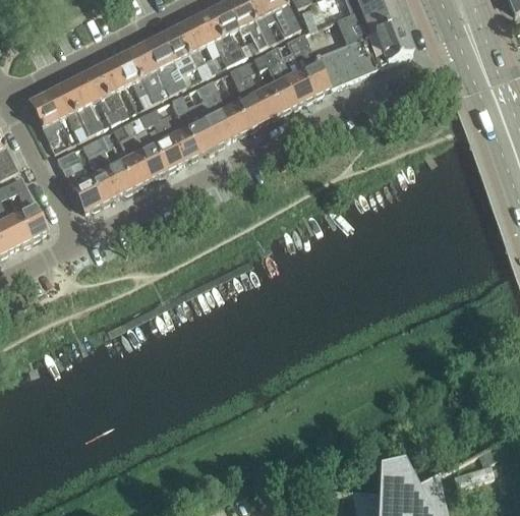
[(231,0),(226,3),(239,30),(242,37),(250,33),(254,40),(260,50),(268,46),(245,0),(231,0)]
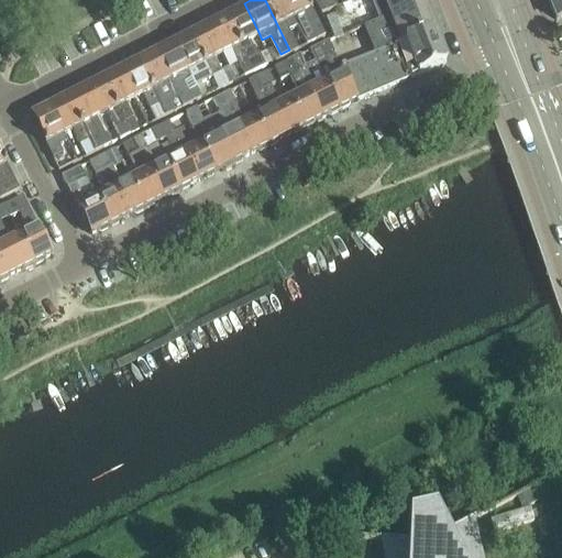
[(265,0),(289,50),(290,48),(298,45),(293,33),(289,26),(298,22),(294,14),(287,0),(265,0)]
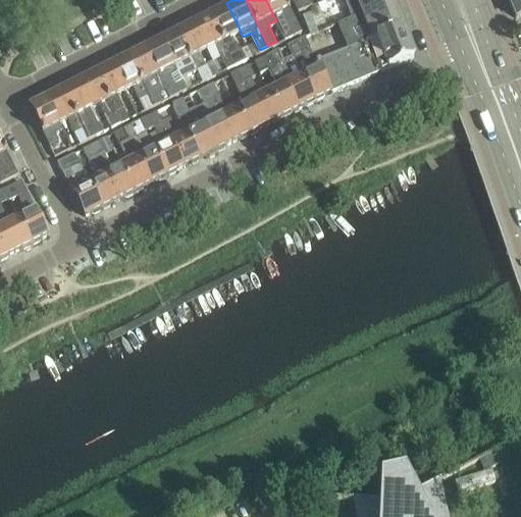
[(266,0),(272,13),(276,20),(284,38),(302,29),(292,10),(287,0),(266,0)]
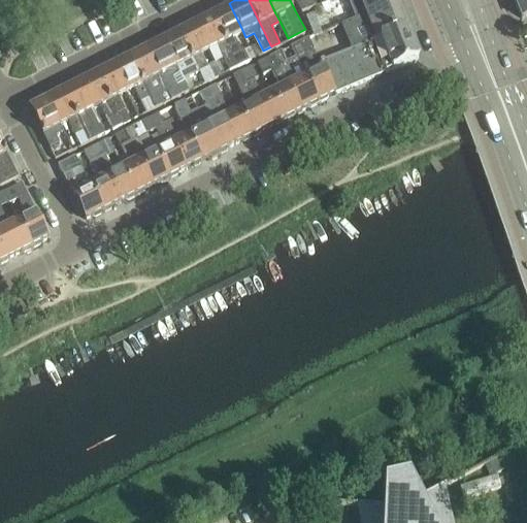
[(297,0),(301,8),(308,5),(316,1),(315,0),(297,0)]
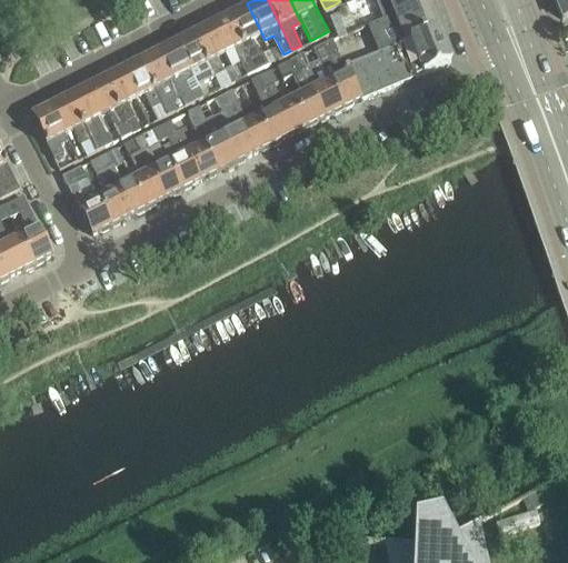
[(384,16),(367,22),(378,49),(437,26),(426,0),(422,0),(395,11),(384,16)]
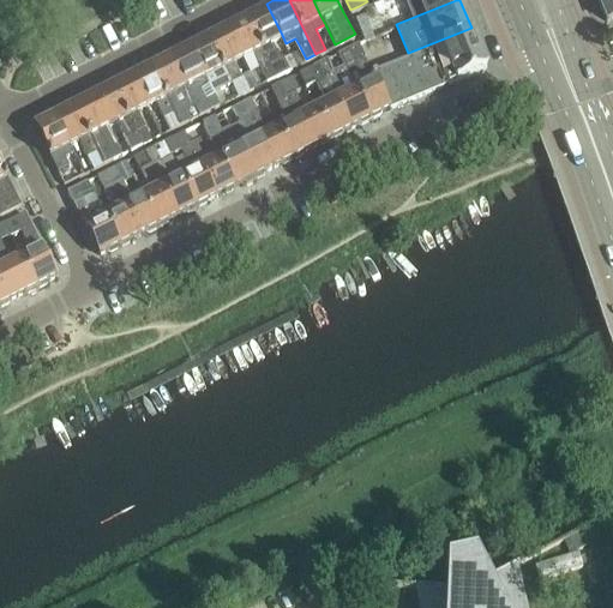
[(420,0),(426,12),(456,0),(420,0)]
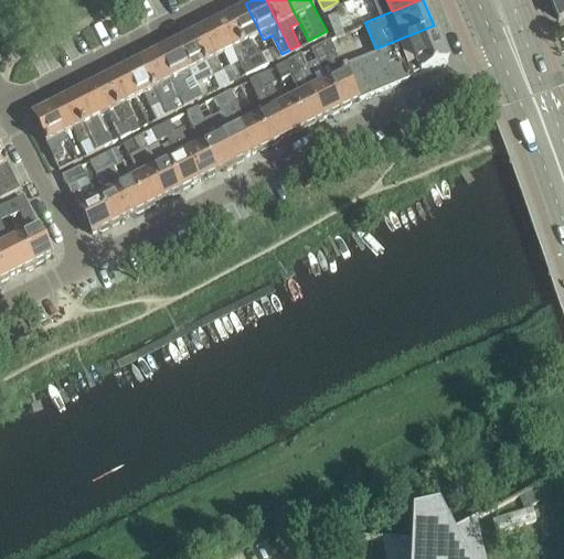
[(552,0),(559,15),(561,14),(563,13),(563,0),(552,0)]
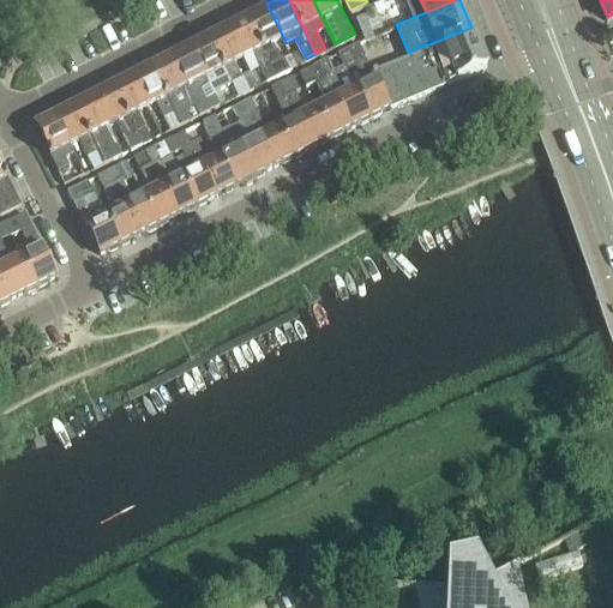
[(266,4),(247,13),(271,60),(277,73),(284,70),(289,67),(284,55),(283,54),(281,55),(272,40),(282,35),(266,4)]
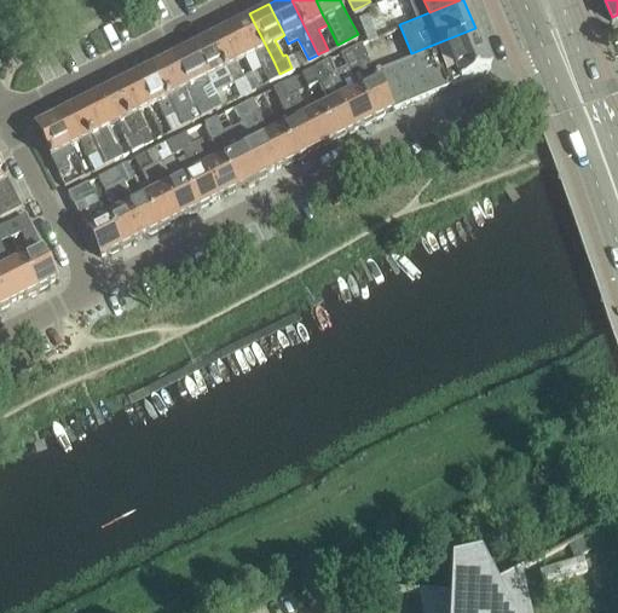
[(369,11),(359,15),(369,38),(377,34),(369,11)]
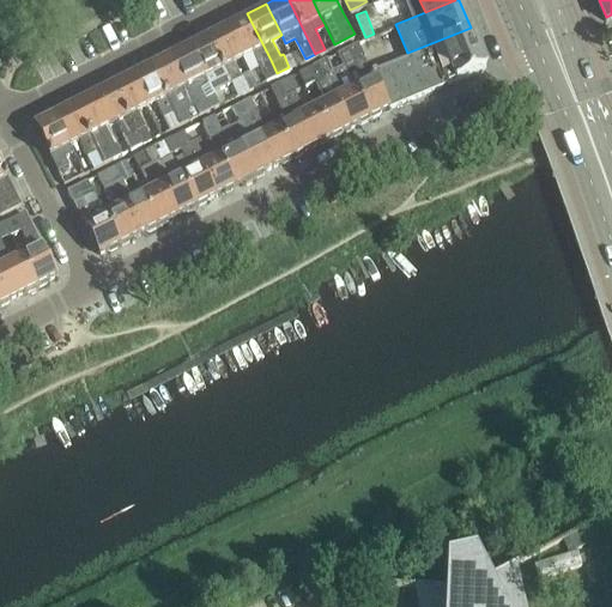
[(247,13),(228,23),(243,54),(253,49),(259,62),(267,78),(277,73),(271,60),(247,13)]
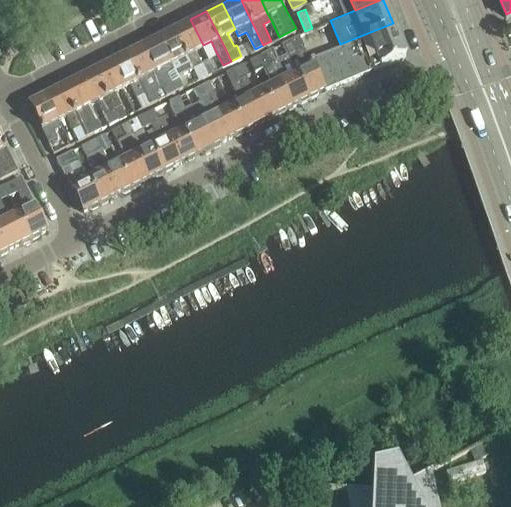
[(190,19),(173,27),(194,67),(202,62),(195,49),(203,45),(190,19)]
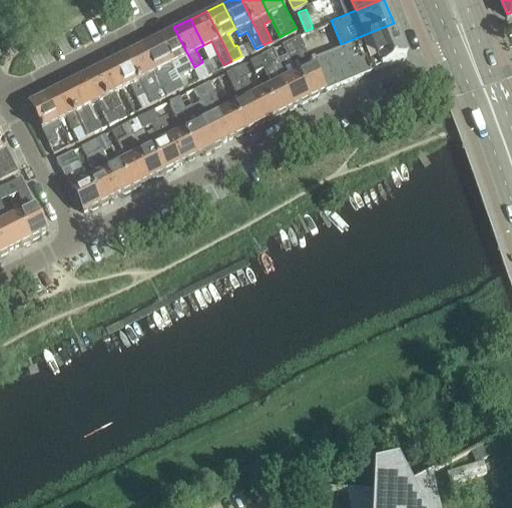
[(311,57),(326,87),(370,69),(382,64),(406,54),(394,23),(341,44),(329,49),(311,57)]
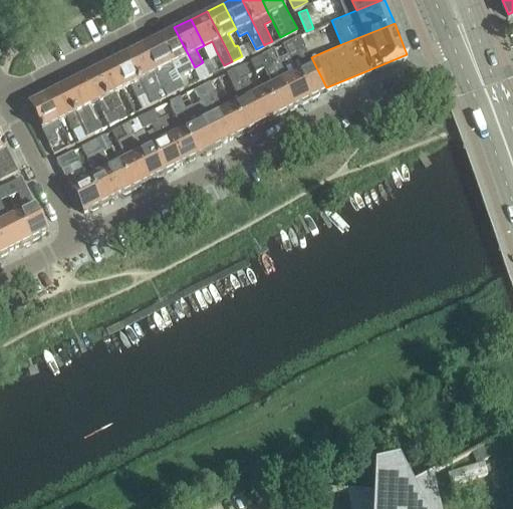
[(174,27),(158,35),(172,62),(176,70),(178,75),(186,71),(195,67),(174,27)]
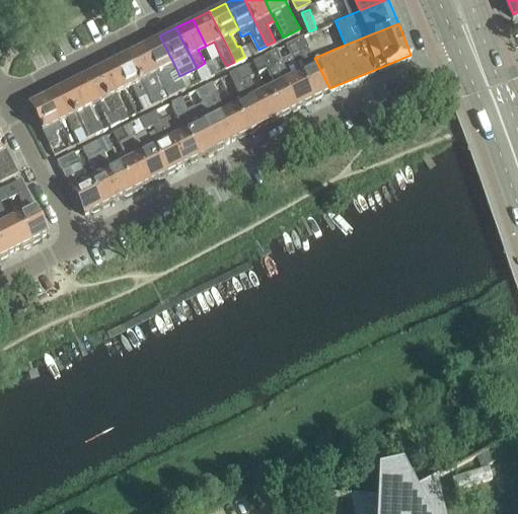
[(302,34),(286,43),(291,54),(299,71),(314,99),(321,95),(322,92),(329,88),(314,58),(308,46),(302,34)]
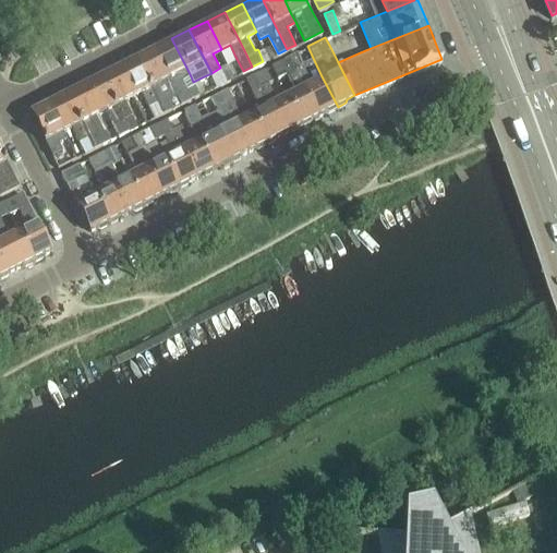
[(171,38),(154,47),(168,76),(181,103),(200,93),(195,84),(188,88),(183,80),(191,76),(186,68),(171,38)]
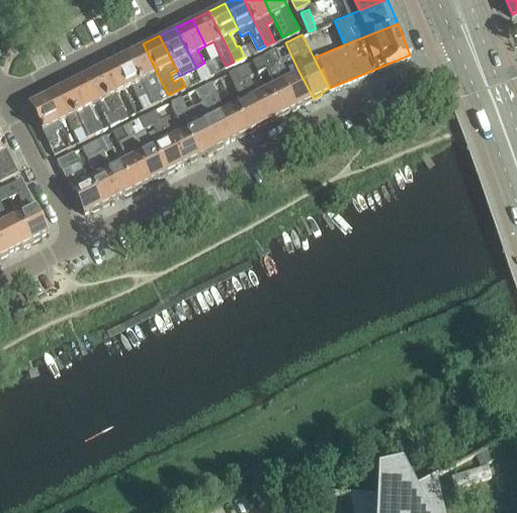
[(143,44),(126,53),(147,92),(153,103),(168,95),(156,71),(143,44)]
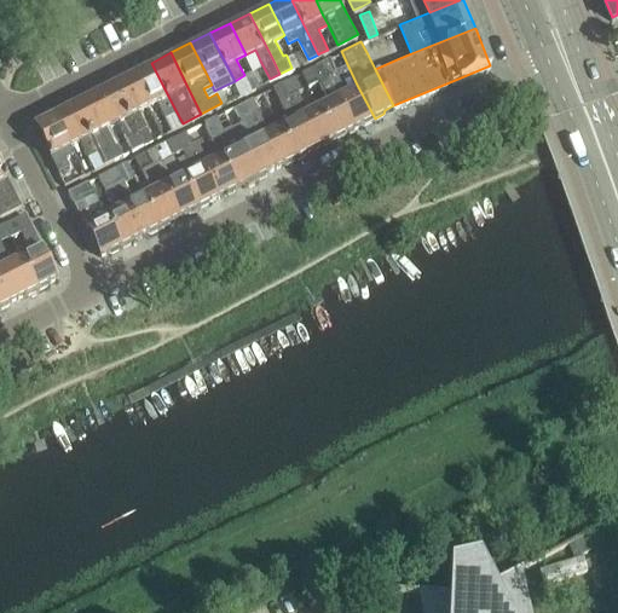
[(330,56),(321,61),(328,74),(354,126),(362,121),(365,122),(375,119),(357,85),(347,64),(338,69),(330,56)]
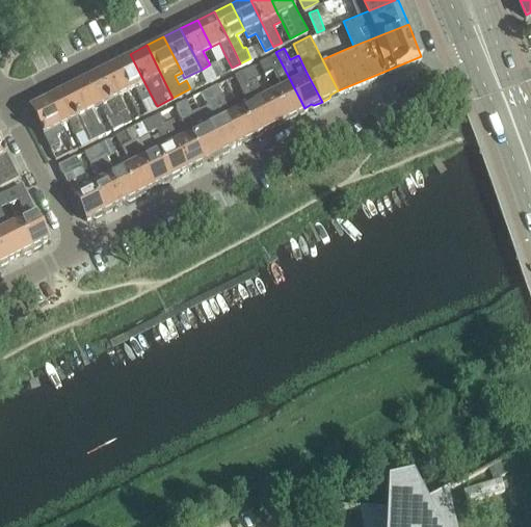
[(275,52),(259,60),(265,72),(274,68),(283,84),(273,89),(288,119),(296,114),(297,111),(304,108),(282,63),(275,52)]
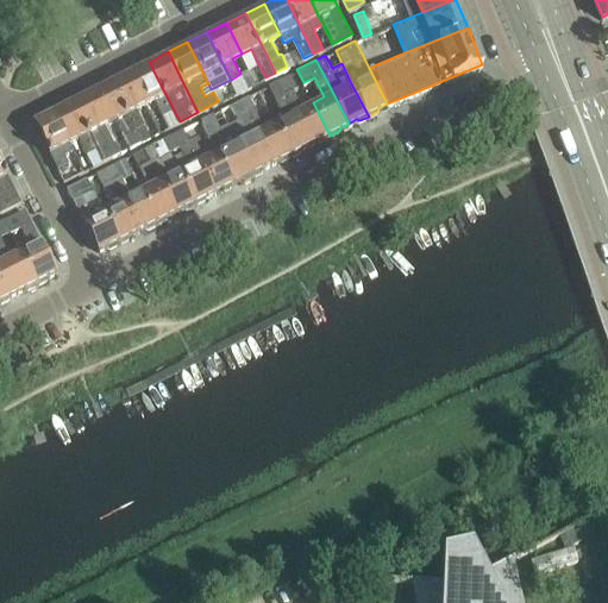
[(149,62),(130,71),(145,102),(155,98),(163,113),(169,126),(180,121),(173,108),(149,62)]
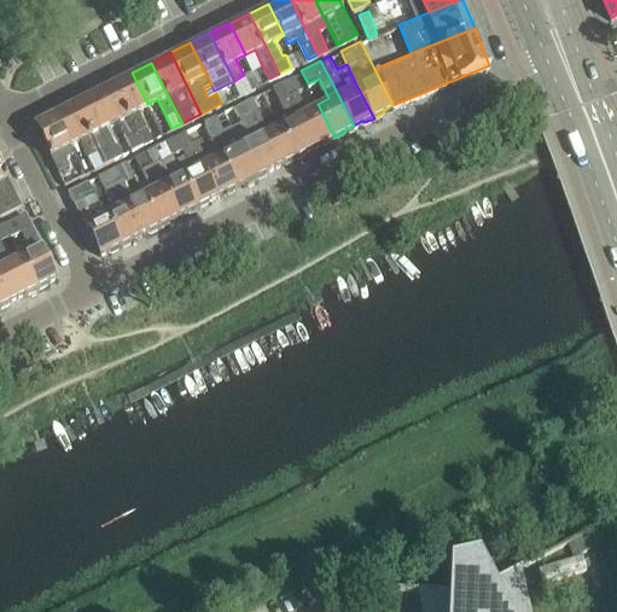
[(132,73),(112,82),(137,129),(143,143),(152,138),(146,124),(138,109),(147,104),(132,73)]
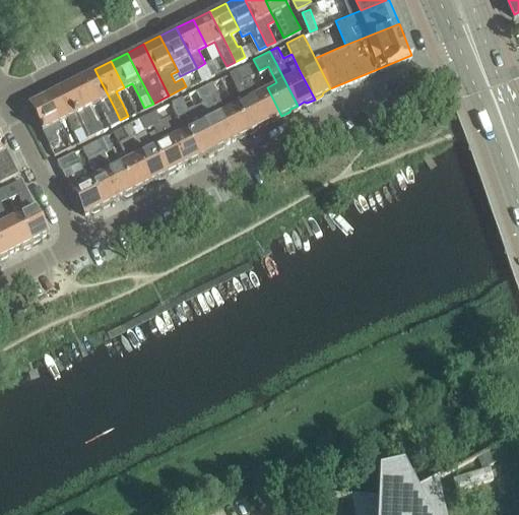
[(249,62),(237,67),(243,79),(264,122),(271,119),(274,120),(281,116),(267,87),(259,91),(251,75),(254,73),(249,62)]
